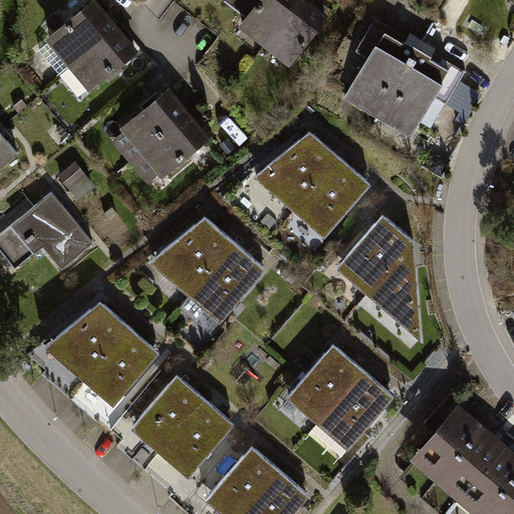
[(96,0),(91,0),(45,39),(90,92),(140,50),(129,37),(108,13),(96,0)]
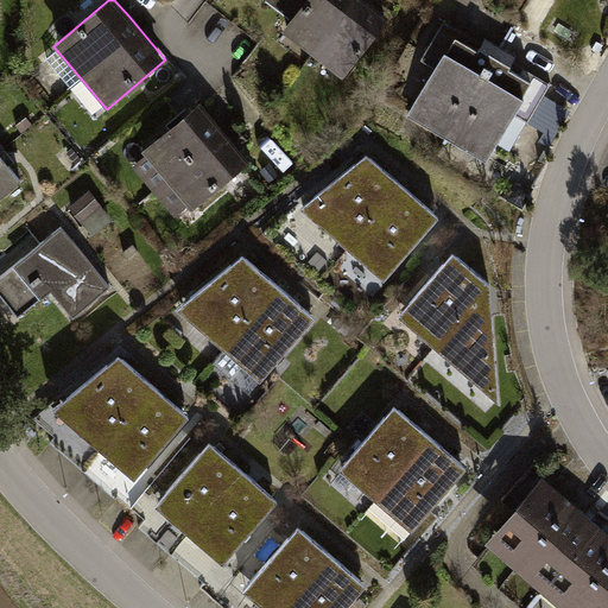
[(265,0),(292,20),(284,32),(346,78),(392,18),(373,2),(369,0),(265,0)]
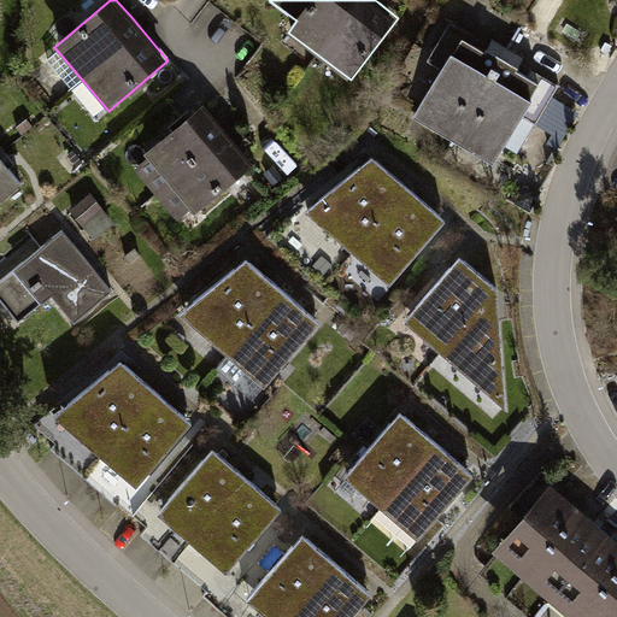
[(442,70),(415,119),(494,165),(523,117),(536,124),(558,86),(536,74),(532,81),(523,76),(517,72),(526,58),(500,43),(494,40),(492,43),(452,21),(428,62),(442,70)]
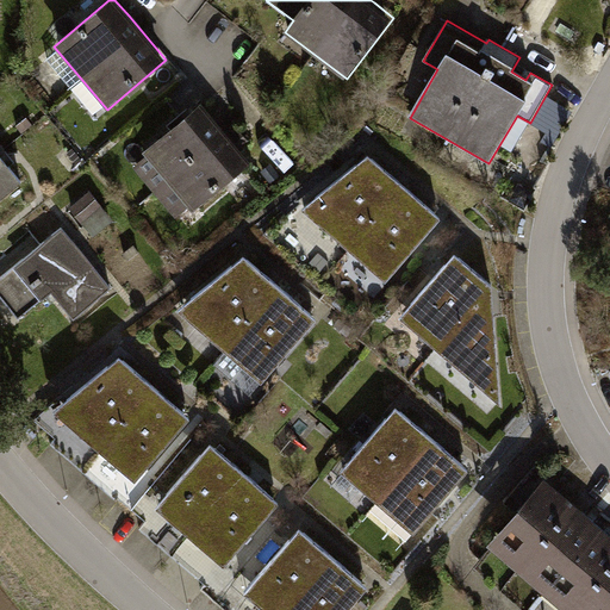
[(201,106),(144,154),(147,157),(135,167),(174,217),(190,205),(194,210),(249,166),(236,149),(213,120),(201,106)]
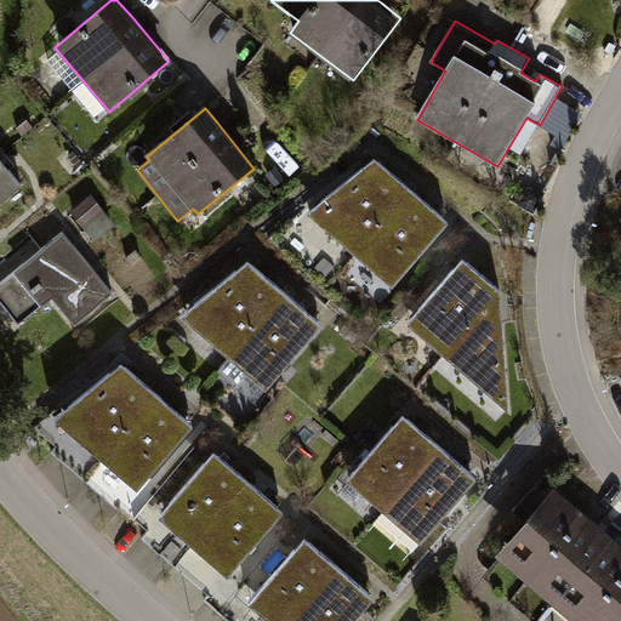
[(446,220),(374,158),(309,210),(393,283),(446,220)]
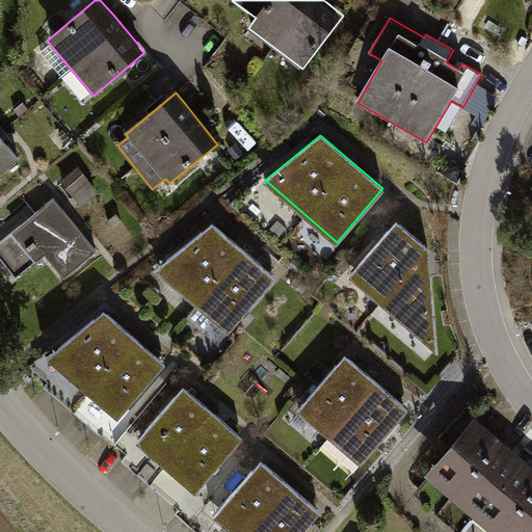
[(0,138),(0,170),(16,158),(0,138)]
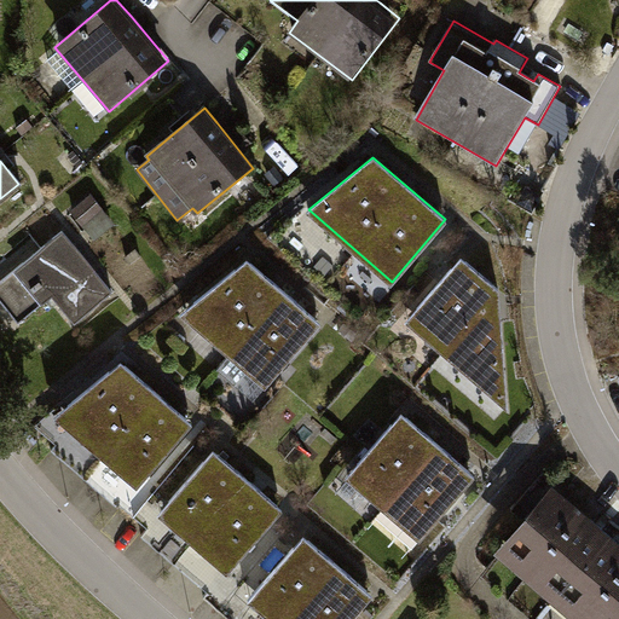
[(92,195),(73,210),(94,239),(115,224),(92,195)]
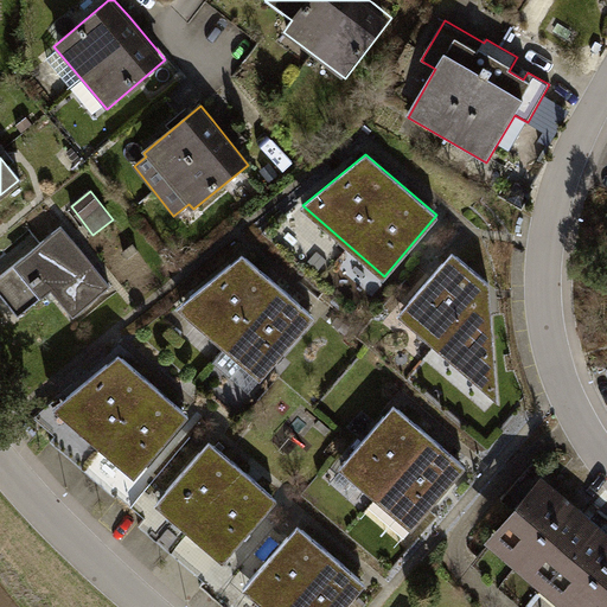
[(62,228),(0,278),(0,294),(18,318),(50,292),(70,317),(109,286),(62,228)]
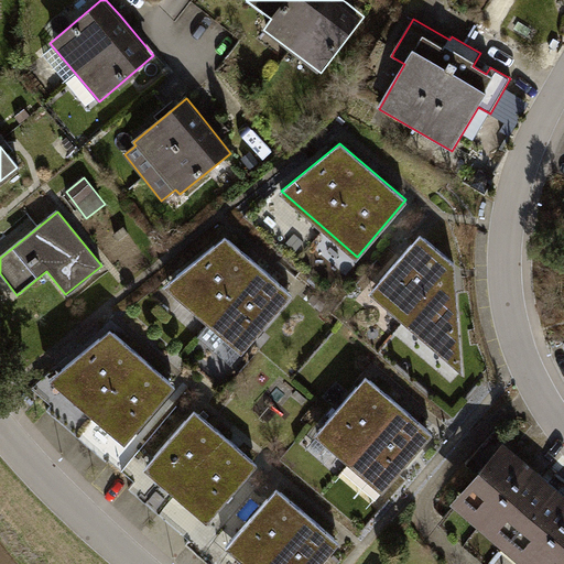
[(453,262),(422,234),(371,291),(463,369),(453,262)]
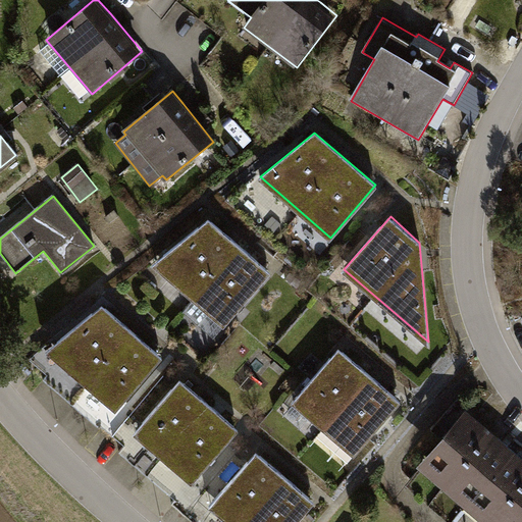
[(268,271),(208,218),(153,262),(223,322),(268,271)]
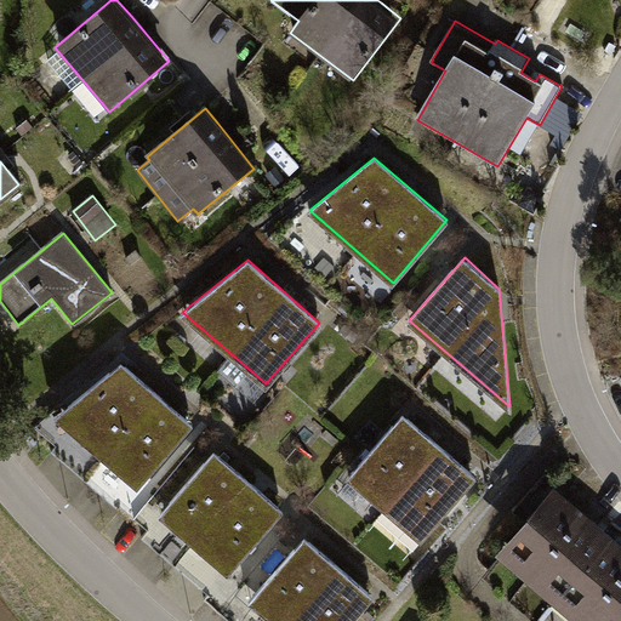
[(191,423),(120,363),(55,417),(137,485),(191,423)]
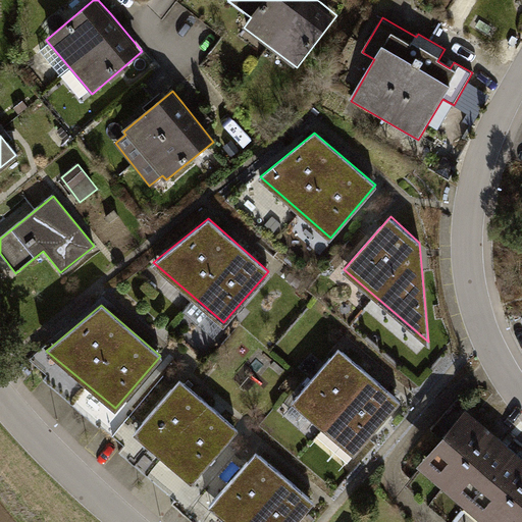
[(398,400),(338,349),(294,400),(353,452),(398,400)]
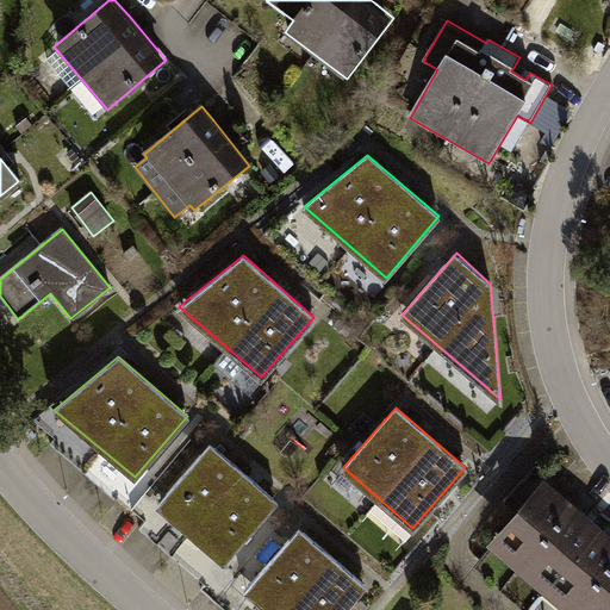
[(275,502),(211,444),(157,505),(222,562),(275,502)]
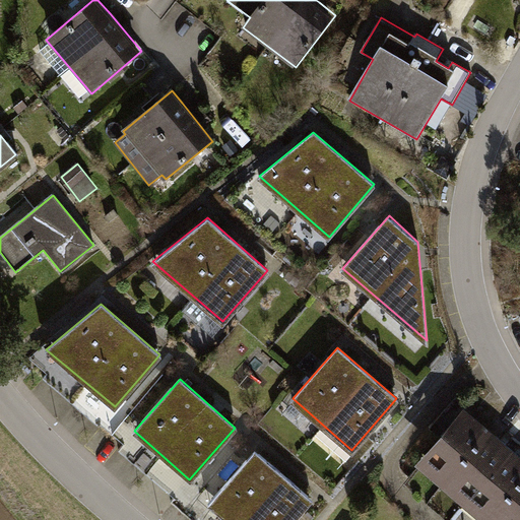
[(464,410),(417,466),(480,519),(519,519),(519,457),(495,437),(478,424),(464,410)]
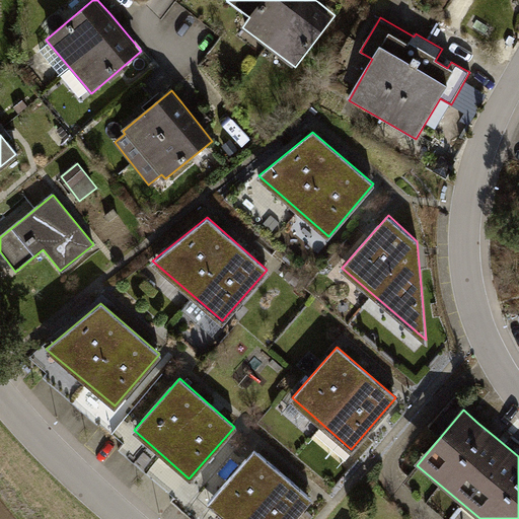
[(291,518),(310,498),(254,450),(210,501),(230,518),(291,518)]
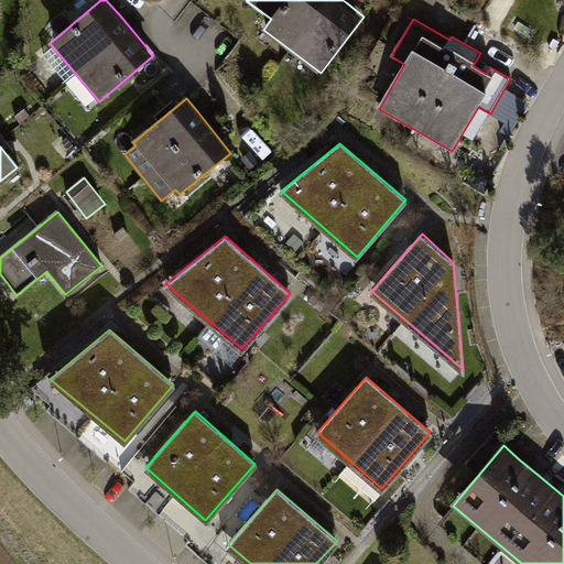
All buildings are outlined.
